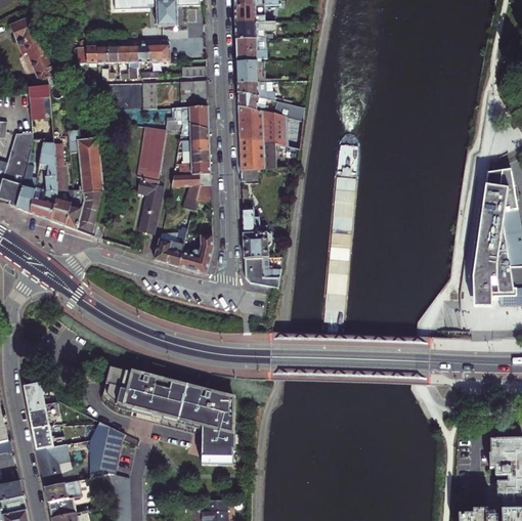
[(113,0),(114,8),(148,6),(148,4),(156,4),(156,25),(176,24),(176,4),(198,3),(198,0),(113,0)]
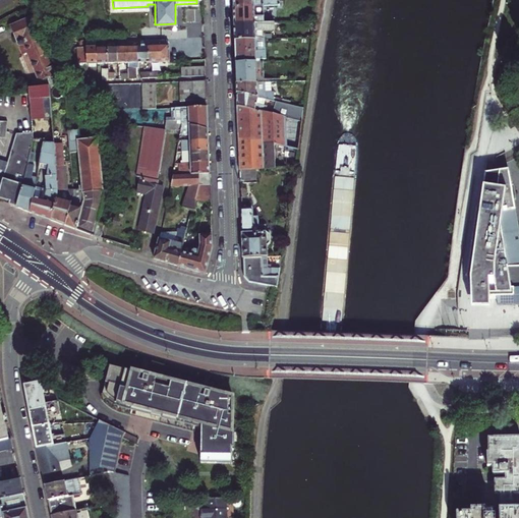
[(232,4),(233,20),(263,19),(263,10),(279,9),(279,2),(232,4)]
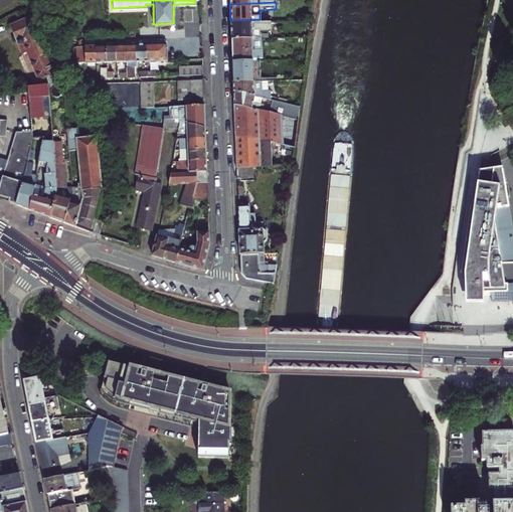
[(26,51),(39,84),(48,83),(56,82),(29,16),(10,23),(21,52),(26,51)]
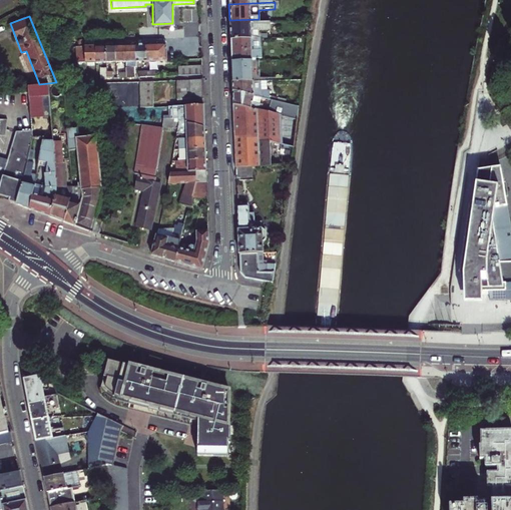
[(229,20),(229,36),(259,35),(258,27),(268,27),(269,24),(273,24),(273,19),(259,19),(229,20)]
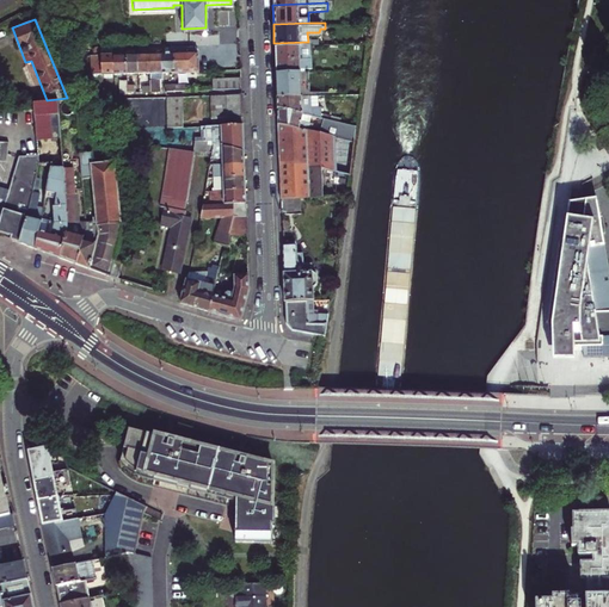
[(308,42),(274,43),(275,70),(303,68),(302,66),(309,66),(308,42)]
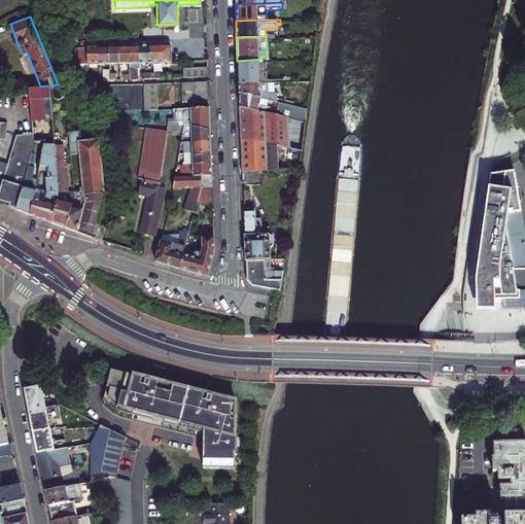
[(170,57),(169,44),(169,41),(158,42),(159,59),(170,59),(170,57)]
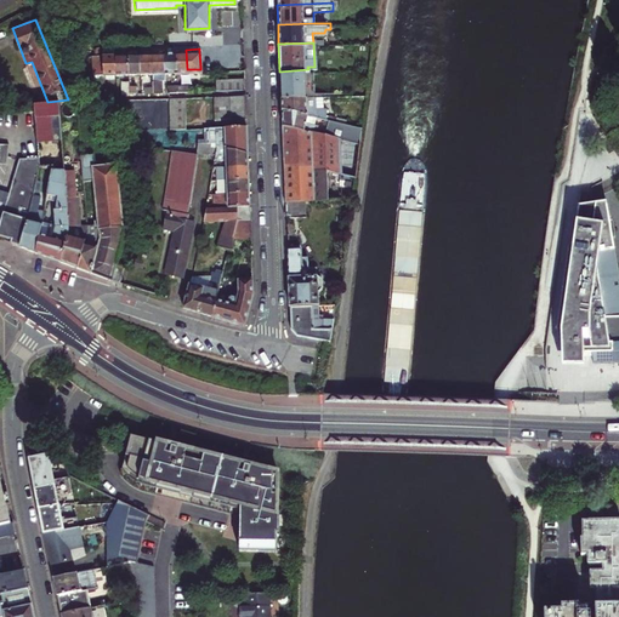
[(175,50),(162,51),(163,70),(175,70),(175,50)]
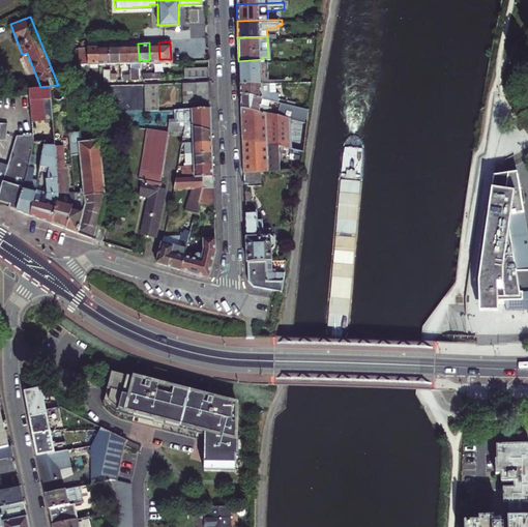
[(149,60),(159,59),(158,42),(149,42),(149,60)]
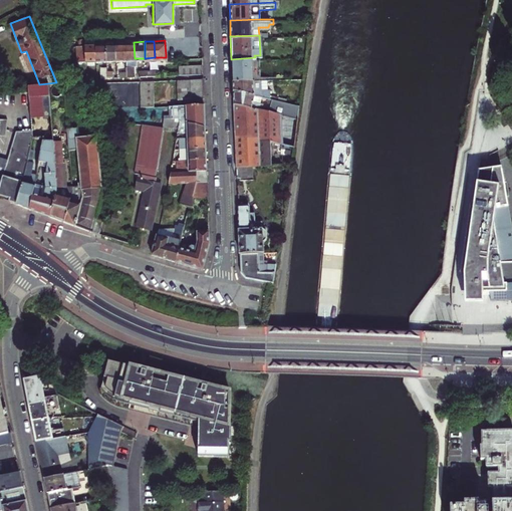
[(113,42),(103,43),(104,59),(114,59),(113,42)]
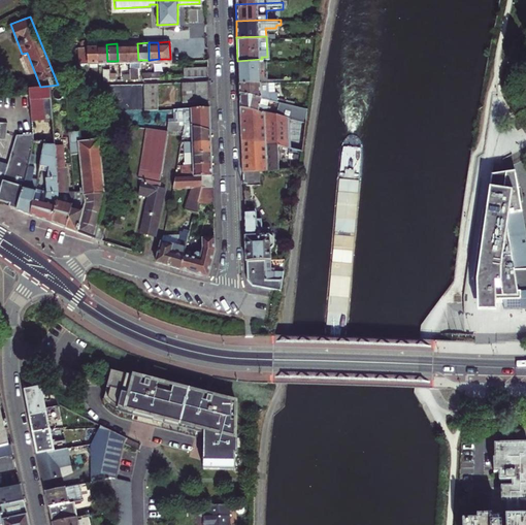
[(127,43),(117,43),(118,61),(128,60),(127,43)]
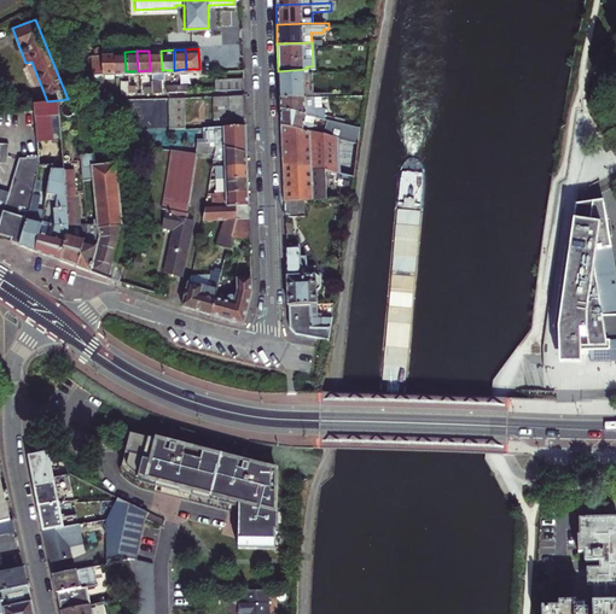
[(162,70),(161,51),(149,51),(150,70),(162,70)]
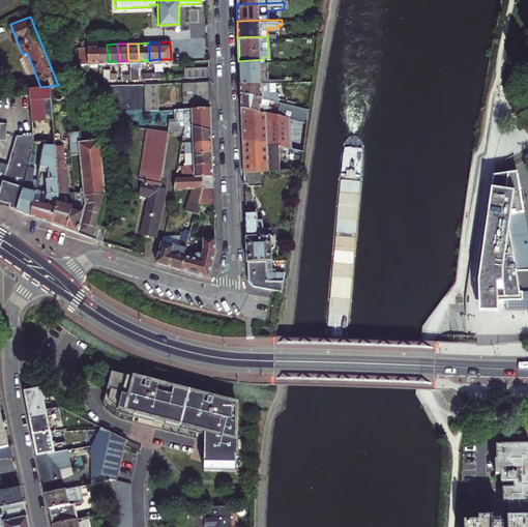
[(86,45),(78,46),(79,61),(87,61),(86,45)]
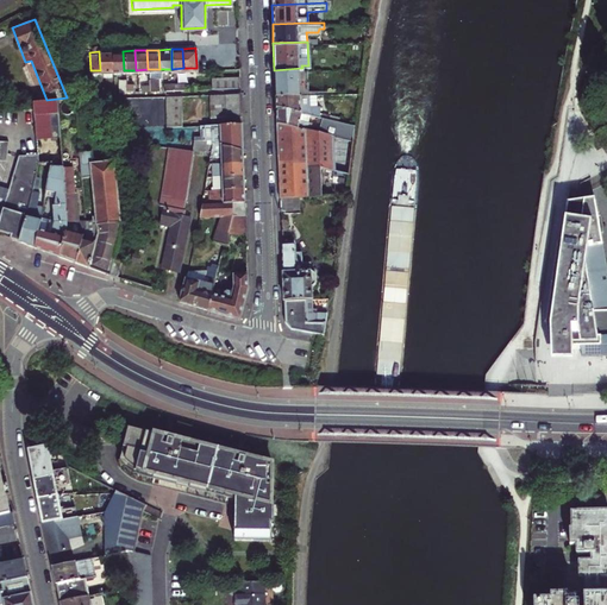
[(99,51),(100,70),(112,70),(111,51),(99,51)]
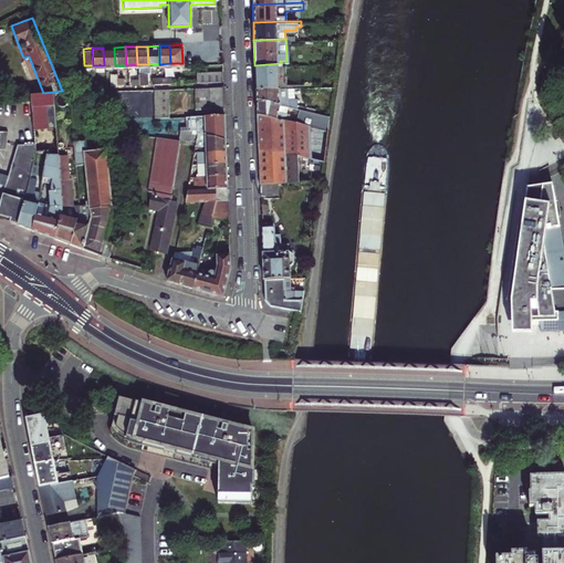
[(115,65),(114,48),(103,48),(104,65),(115,65)]
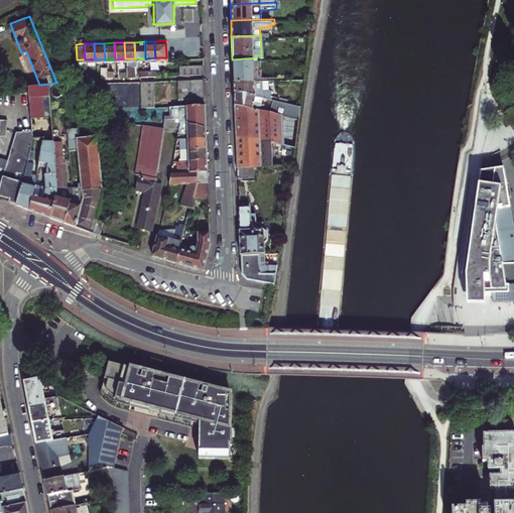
[(256,57),(232,59),(233,80),(260,79),(259,57),(256,57)]
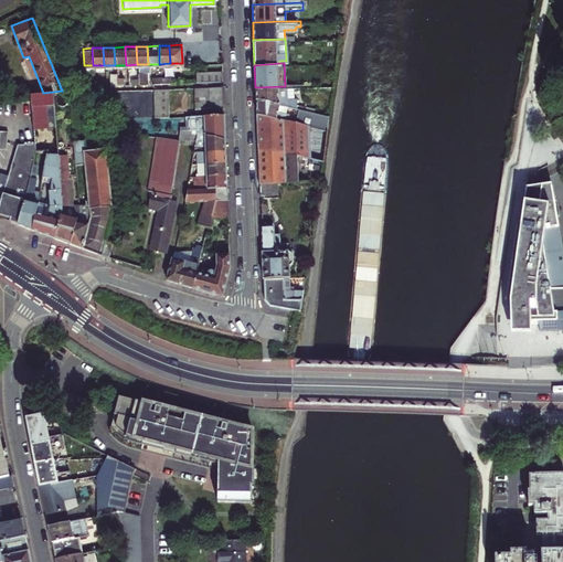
[(199,69),(199,80),(221,78),(221,67),(199,69)]
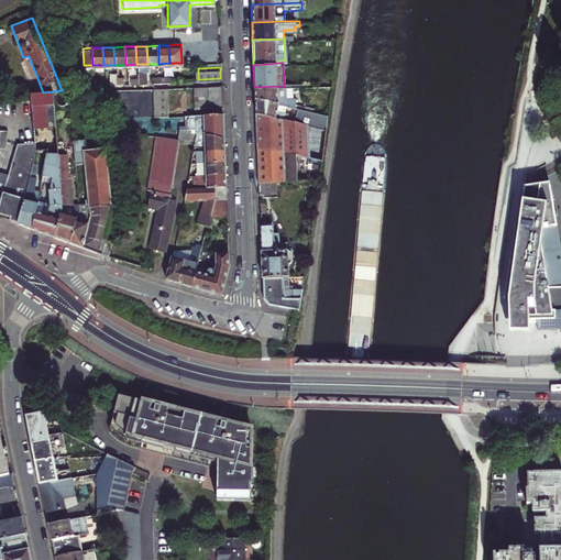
[(160,81),(158,69),(150,69),(151,81),(160,81)]
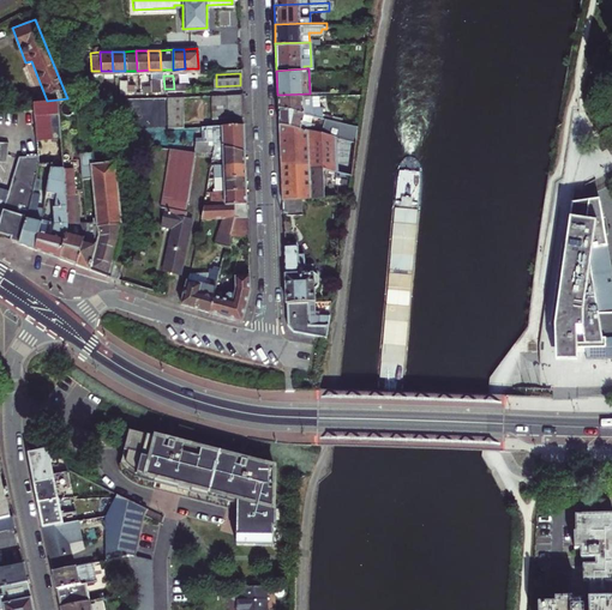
[(277,95),(277,104),(311,113),(323,116),(324,112),(321,112),(321,104),(318,104),(317,94),(310,94),(277,95)]
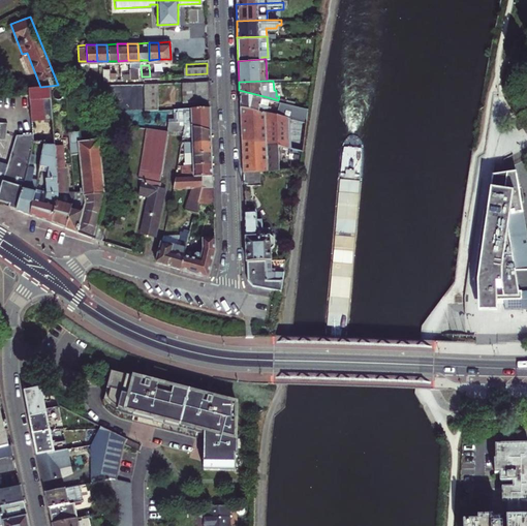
[(70,84),(65,84),(66,95),(75,92),(70,84)]
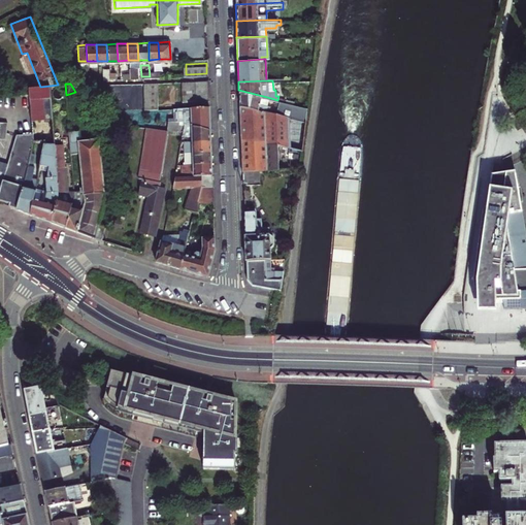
[(40,87),(28,88),(32,132),(32,138),(44,139),(44,140),(54,142),(50,86),(40,87)]
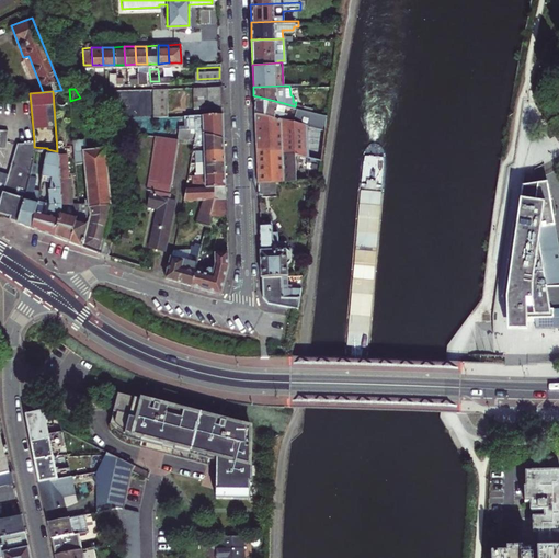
[(253,95),(254,111),(292,120),(293,115),(285,113),(286,110),(283,109),(284,103),(253,95)]
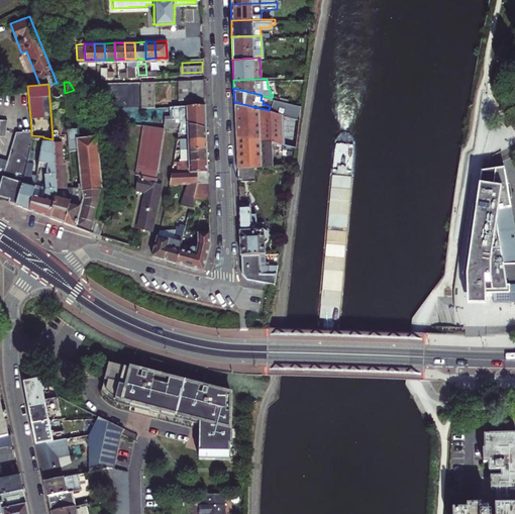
[(234,102),(235,130),(296,145),(301,105),(272,98),(270,106),(269,110),(234,102)]
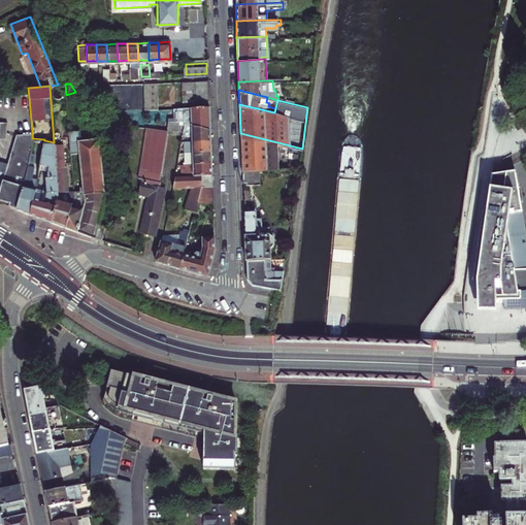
[(182,122),(208,128),(207,105),(171,107),(171,109),(173,110),(173,117),(175,117),(175,119),(166,120),(165,128),(166,128),(181,130),(182,122)]
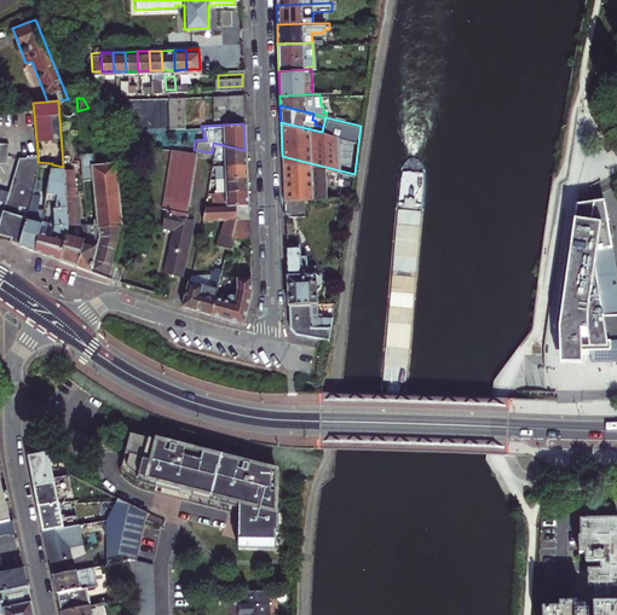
[(212,152),(211,156),(224,156),(224,164),(246,164),(244,150),(213,143),(212,152)]
